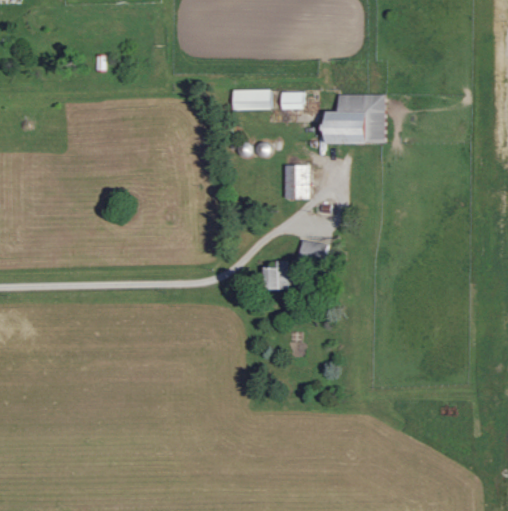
[(269,89),(232,89),(232,110),(269,109),(269,89)]
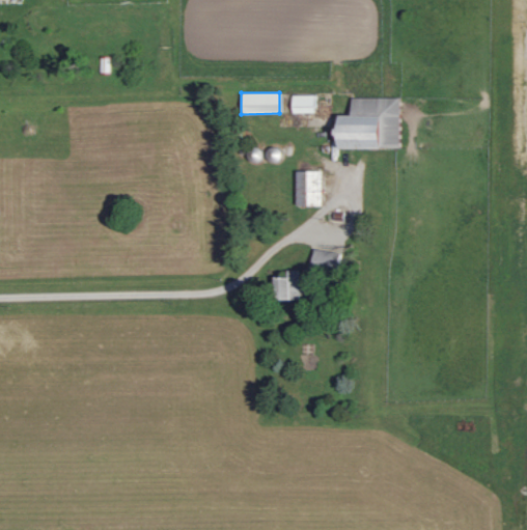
[(312,94),(290,95),(292,113),(313,113),(312,94)]
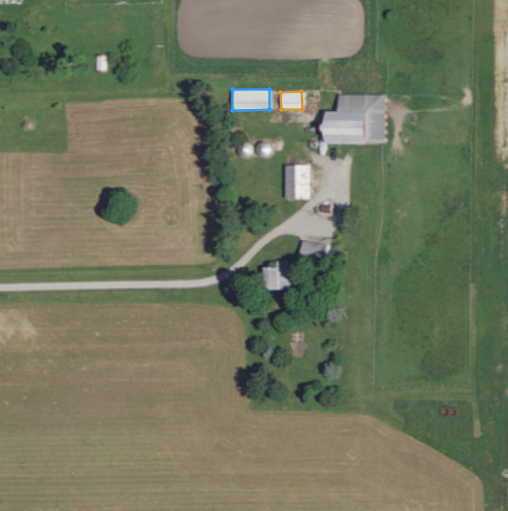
[(383,93),(337,94),(338,111),(325,111),(325,144),(384,143),(383,93)]
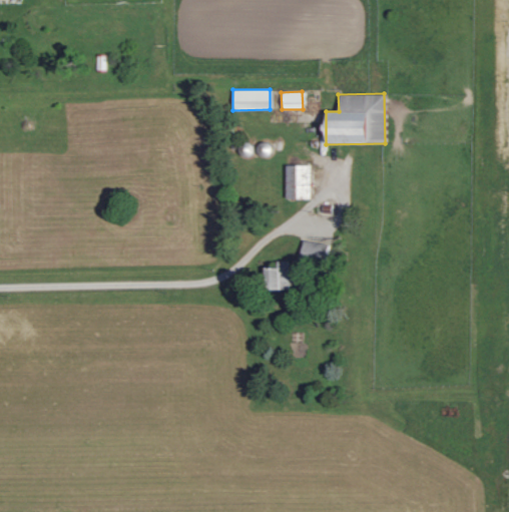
[(310,165),(285,164),(285,199),(309,199),(310,165)]
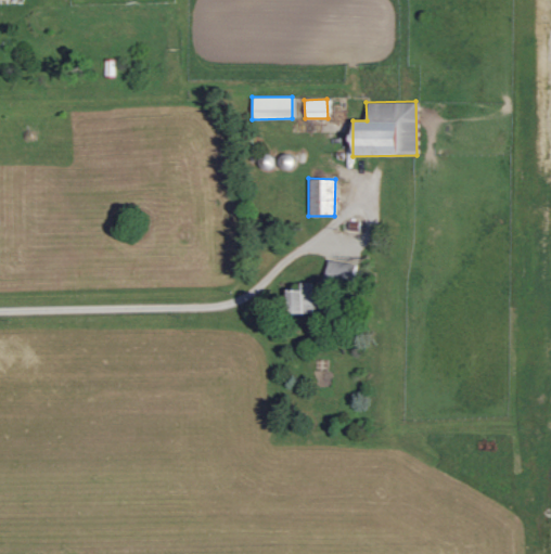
[(325,282),(351,284),(353,265),(327,262),(325,282)]
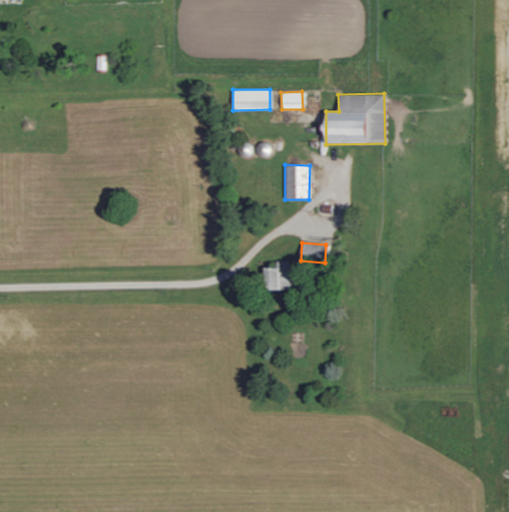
[(287,290),(287,286),(297,286),(297,268),(286,268),(286,262),(277,262),(277,268),(265,269),(265,290),(287,290)]
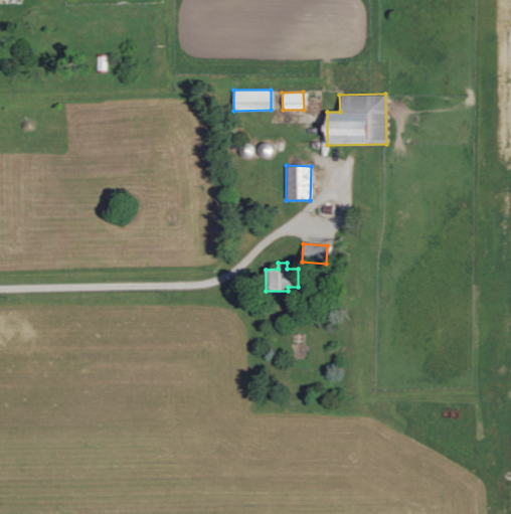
All buildings are outlined.
